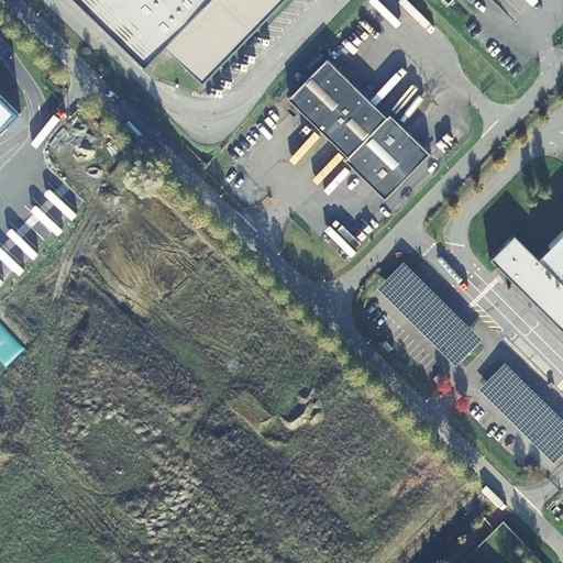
[(77,0),(146,68),(214,0),(77,0)]
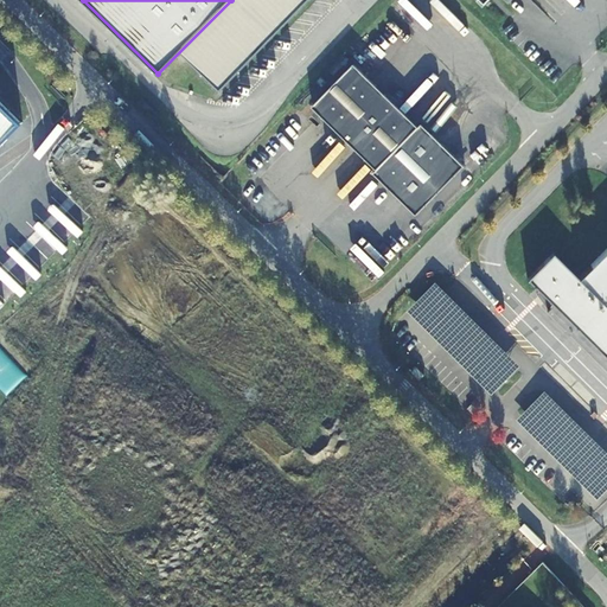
[(355,64),(312,108),(377,171),(419,128),(355,64)]
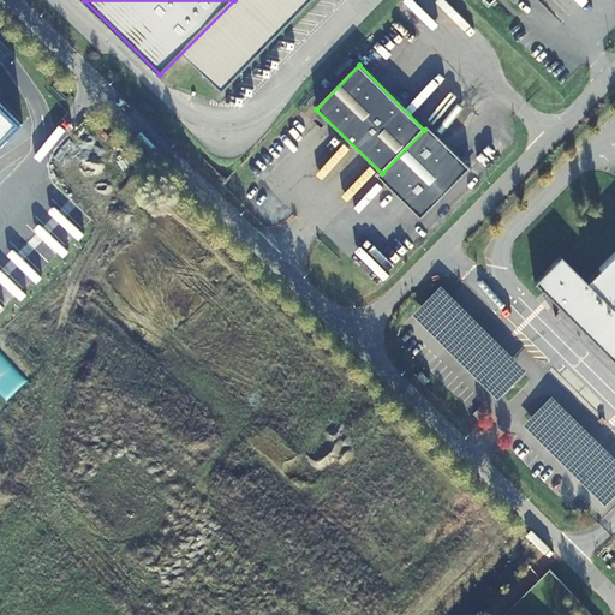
[(424,130),(382,173),(378,175),(423,219),(471,168),(428,126),(424,130)]
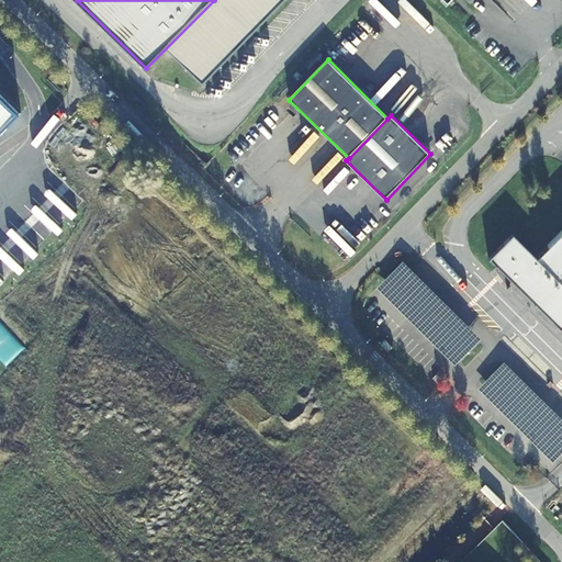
[(561,229),(536,257),(512,234),(487,258),(561,332),(561,229)]
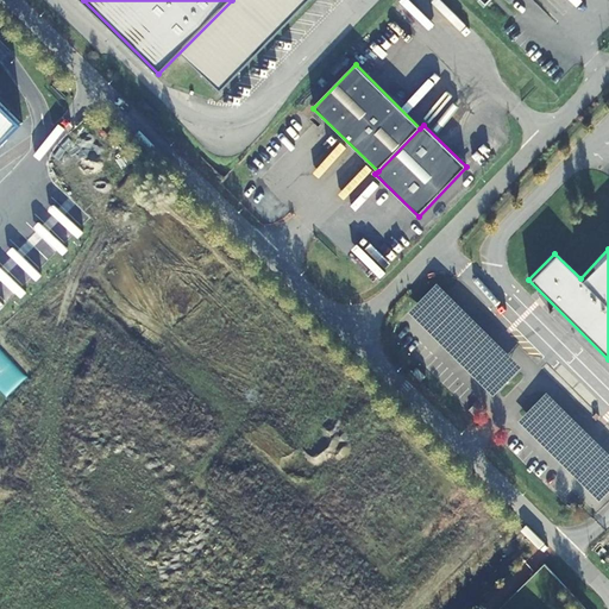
[(419,370),(414,375),(421,382),(426,377),(419,370)]
